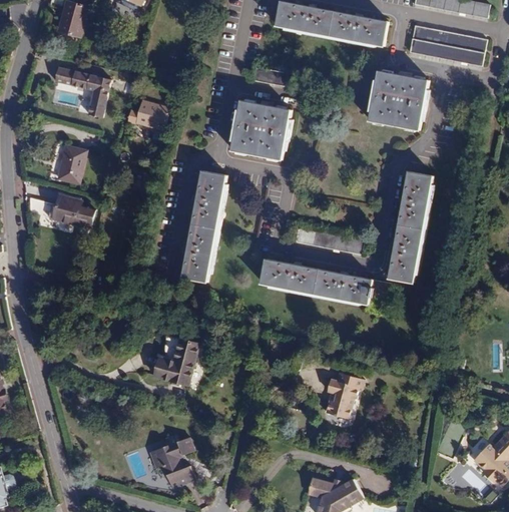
[(78,36),(87,6),(64,0),(56,30),(78,36)]
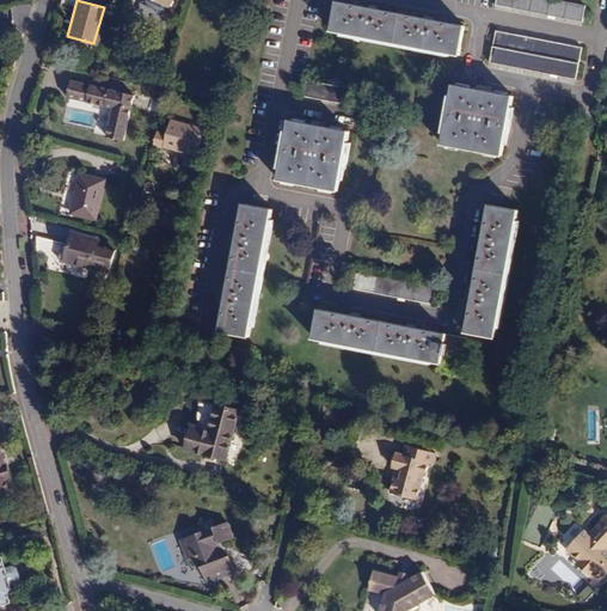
[(581,5),(555,0),(492,0),(491,4),(577,20),(581,5)]
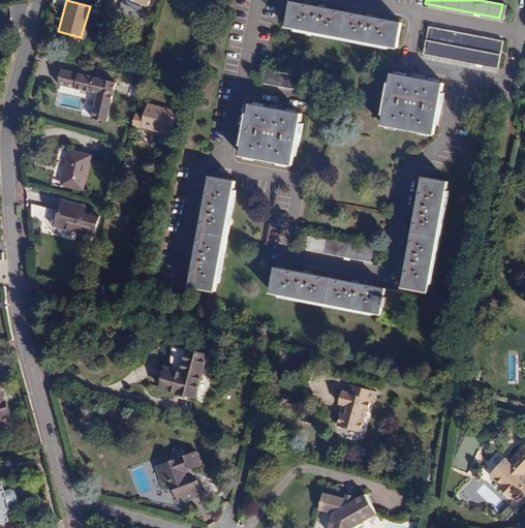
[(393,47),(398,22),(288,1),(283,26),(393,47)]
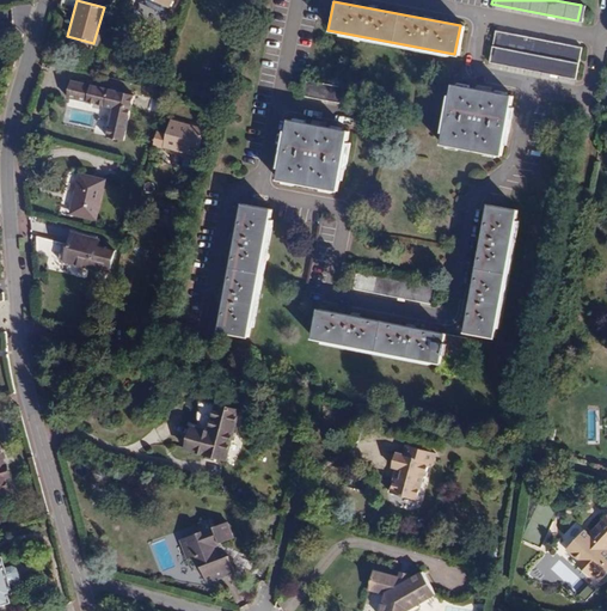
[(578,47),(491,30),(485,61),(571,79),(578,47)]
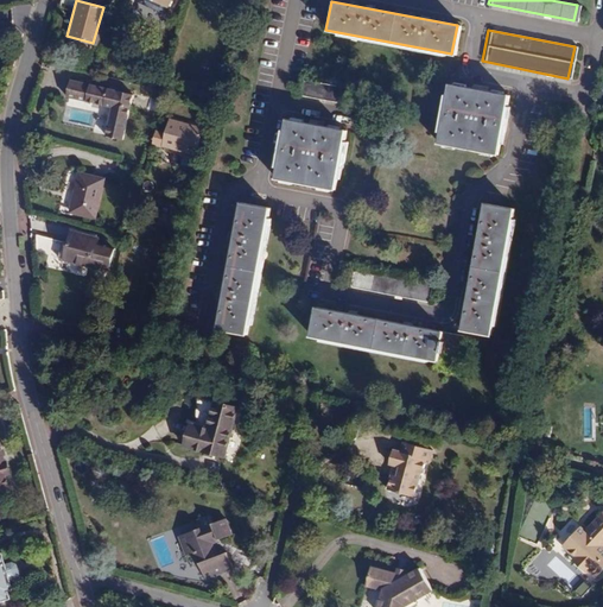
[(119,139),(128,94),(65,78),(62,96),(108,107),(101,136),(119,139)]
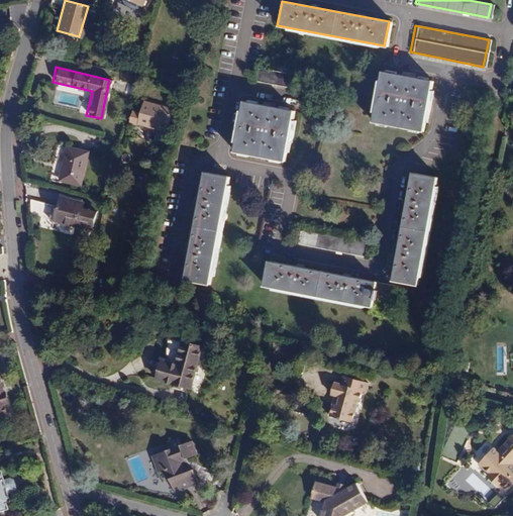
[(296,89),(299,75),(255,67),(252,81),(296,89)]
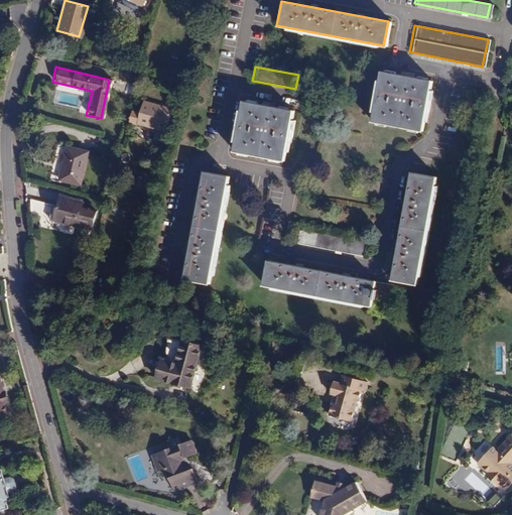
[(419,130),(428,81),(379,72),(370,121),(419,130)]
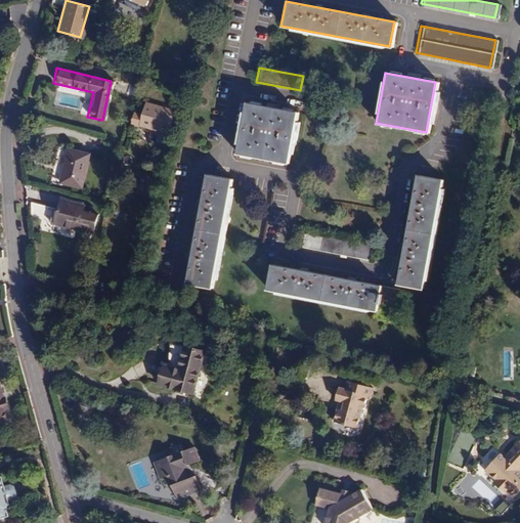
[(165,133),(172,110),(142,101),(138,114),(130,112),(127,123),(135,125),(165,133)]
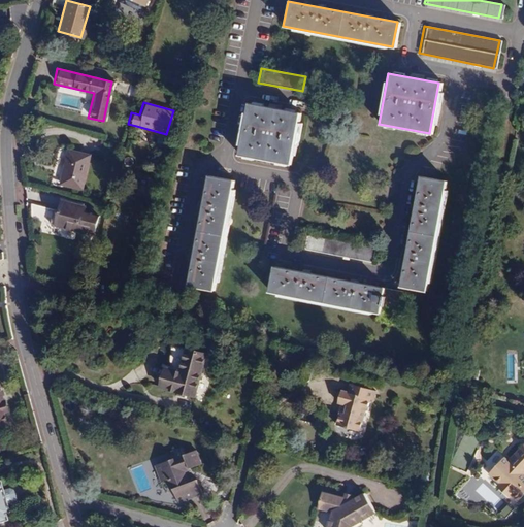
[(287,164),(297,113),(248,103),(237,154),(287,164)]
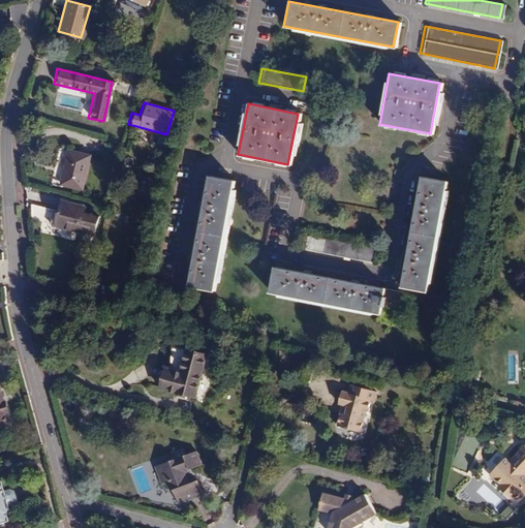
[(130,152),(133,142),(125,140),(122,150),(130,152)]
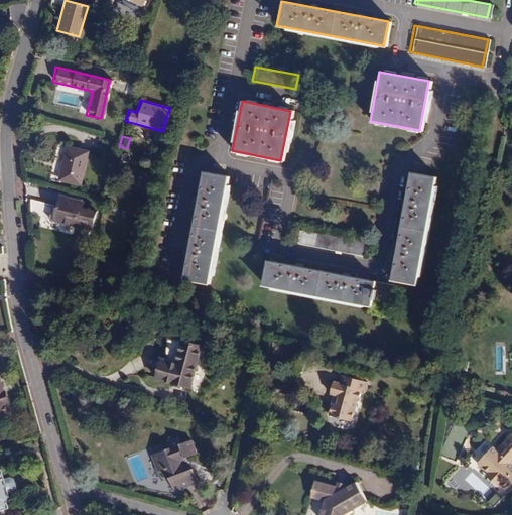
[(78,184),(86,151),(64,146),(55,179),(78,184)]
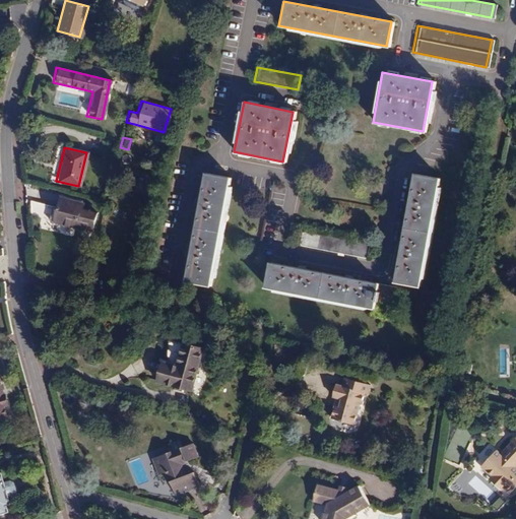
[(207,284),(228,178),(203,173),(183,280),(207,284)]
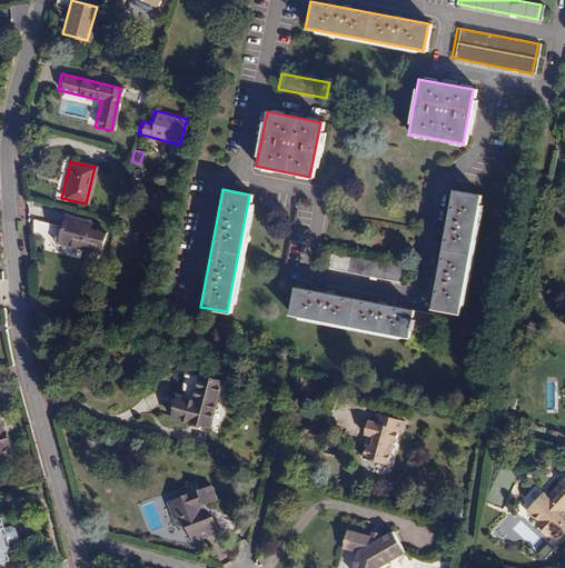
[(456,314),(478,195),(452,190),(429,308),(456,314)]
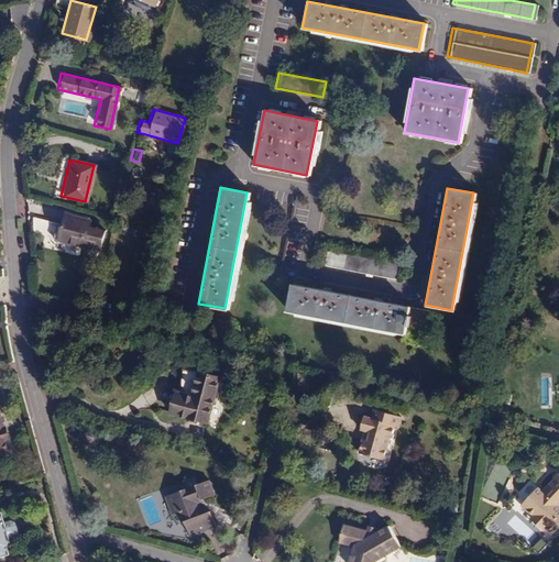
[(102,230),(86,226),(88,221),(63,215),(61,224),(30,217),(30,232),(97,250),(102,230)]
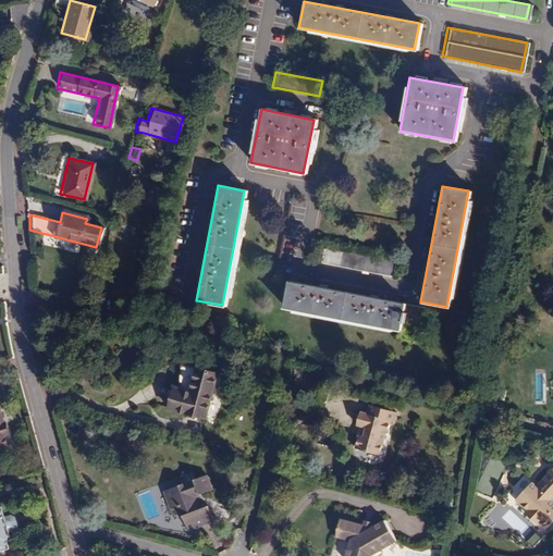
[(390,275),(392,261),(314,246),(311,260),(390,275)]
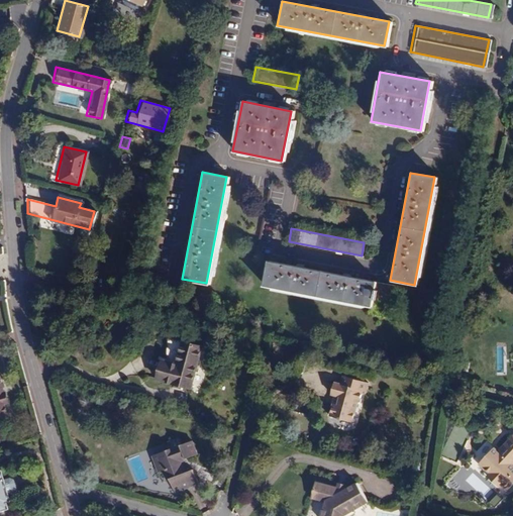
[(390,315),(396,286),(266,261),(262,285),(369,306),(368,310),(390,315)]
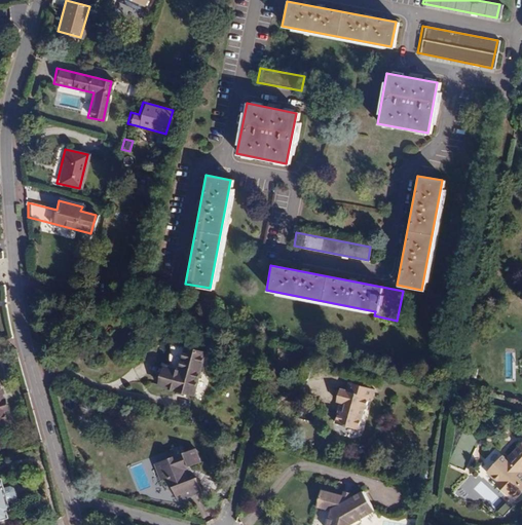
[(111,268),(102,266),(100,279),(109,282),(109,278),(114,279),(116,269),(111,268)]
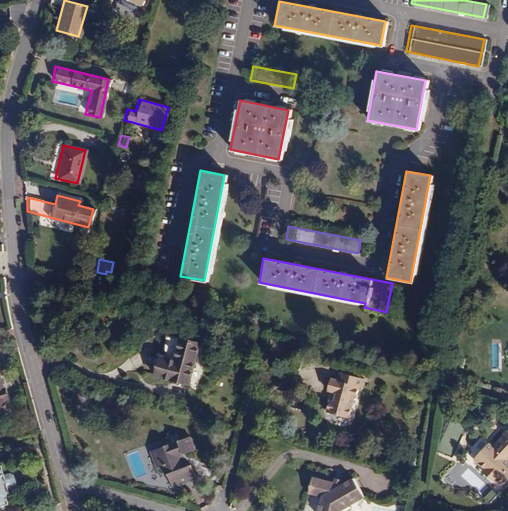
[(156,355),(151,374),(186,383),(197,342),(177,337),(172,359),(156,355)]
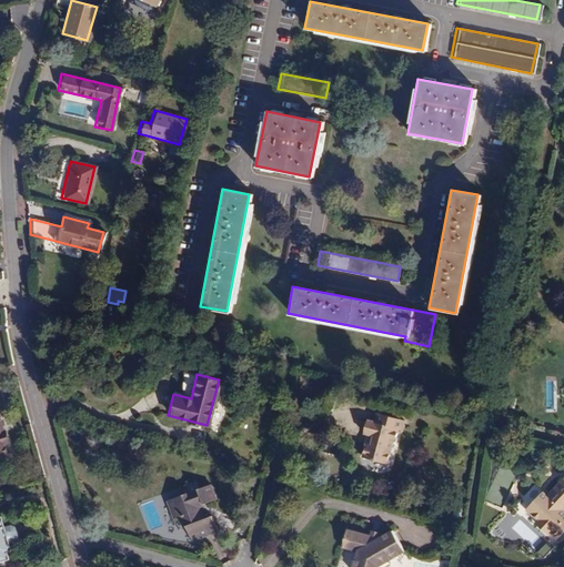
[(386,464),(393,442),(395,442),(399,429),(402,431),(404,421),(378,414),(375,423),(368,421),(364,433),(374,436),(372,445),(368,444),(363,457),(386,464)]
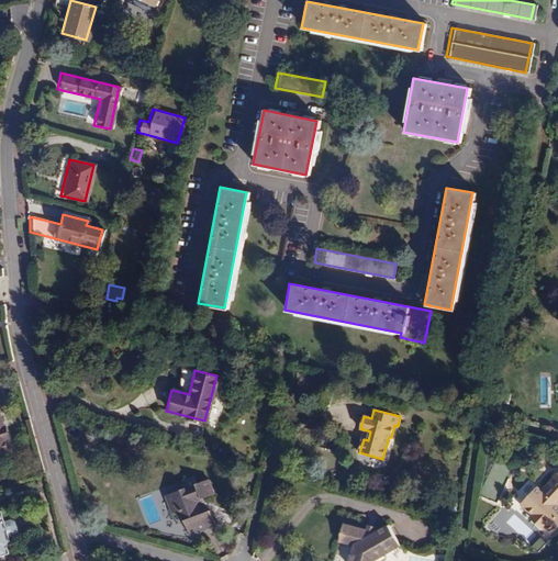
[(557,520),(557,507),(554,504),(549,501),(557,491),(557,470),(540,489),(535,484),(521,502),(533,513),(531,515),(542,526),(545,523),(551,528),(557,520)]
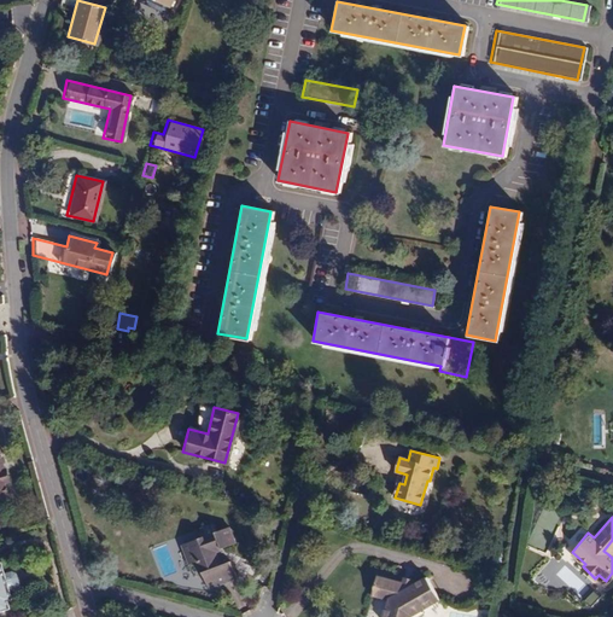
[(217,563),(214,552),(216,548),(232,542),(226,527),(214,531),(210,524),(197,528),(199,536),(180,543),(187,563),(193,560),(197,563),(205,587),(233,577),(227,559),(217,563)]
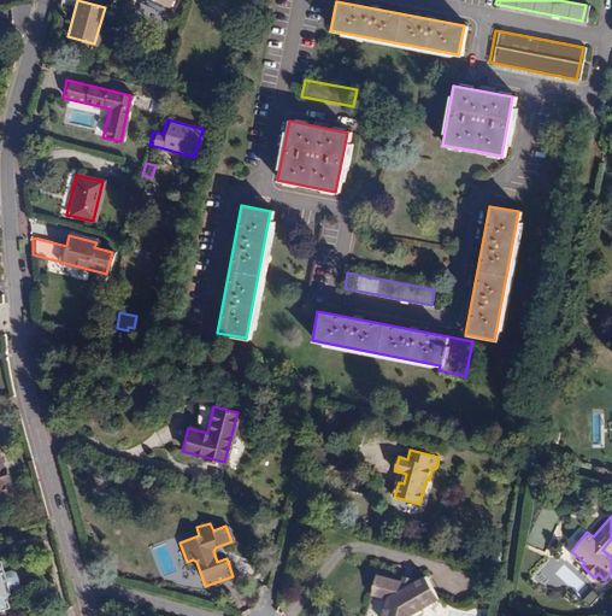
[(496,562),(499,552),(488,550),(487,561),(496,562)]
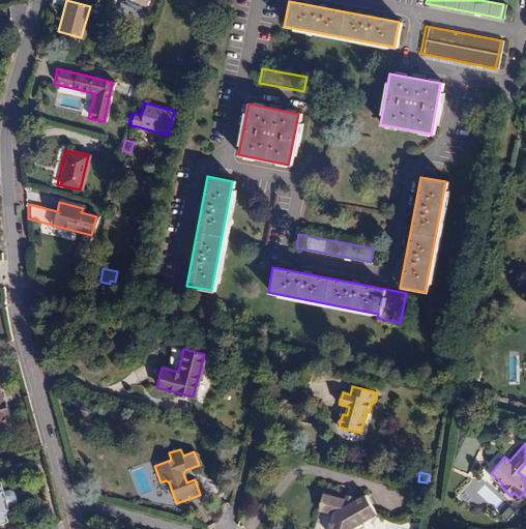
[(349,528),(351,527),(374,513),(363,494),(351,501),(321,493),(317,508),(331,512),(326,528),(349,528)]
